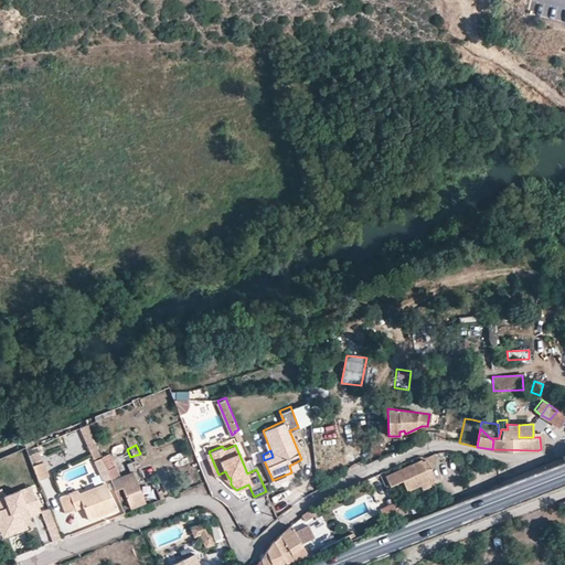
[(214,476),(219,475),(209,451),(204,454),(214,476)]
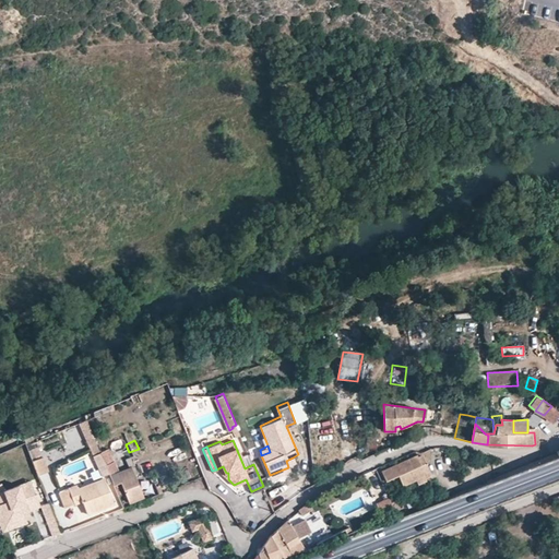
[(100,454),(105,466),(114,462),(109,451),(100,454)]
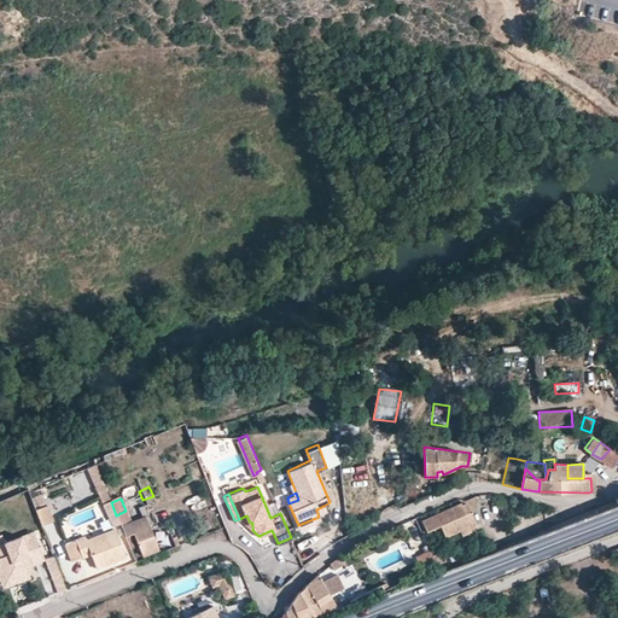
[(468,528),(476,525),(467,503),(461,506),(459,505),(423,522),(427,531),(439,526),(444,537),(460,531),(462,536),(471,531),(468,528)]
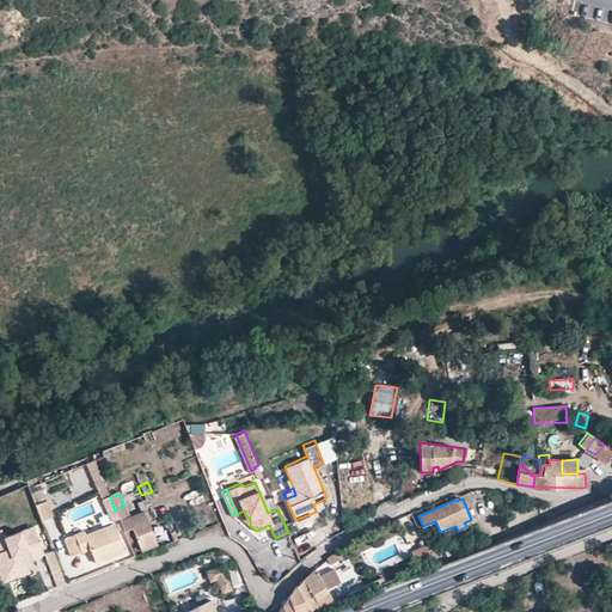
[(324,508),(320,501),(313,505),(316,512),(324,508)]
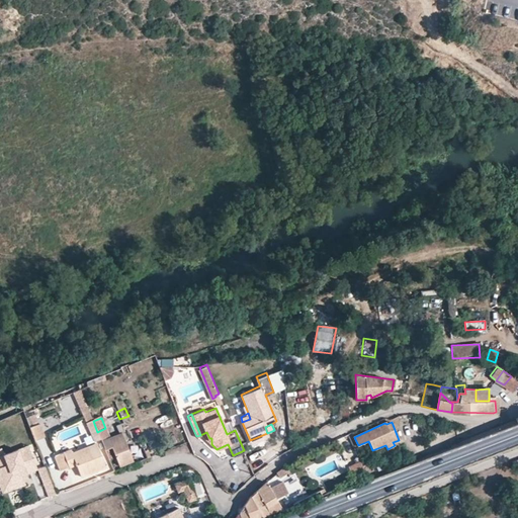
[(32,428),(35,439),(44,436),(39,426),(32,428)]
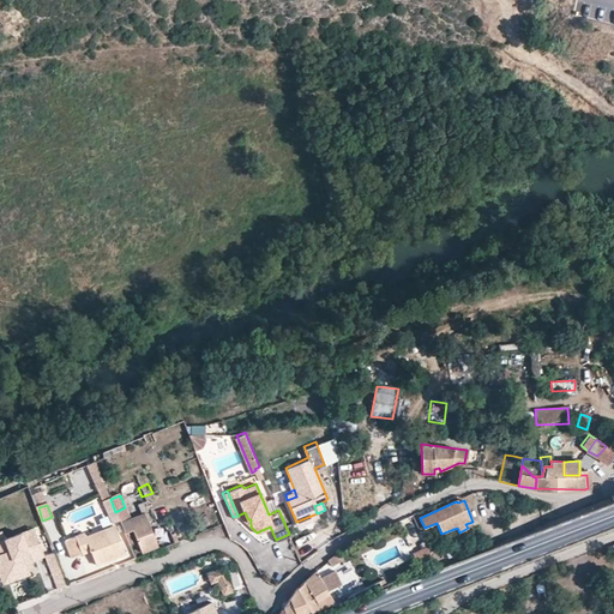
[(125,507),(115,512),(127,541),(134,539),(140,553),(158,546),(145,512),(130,517),(125,507)]
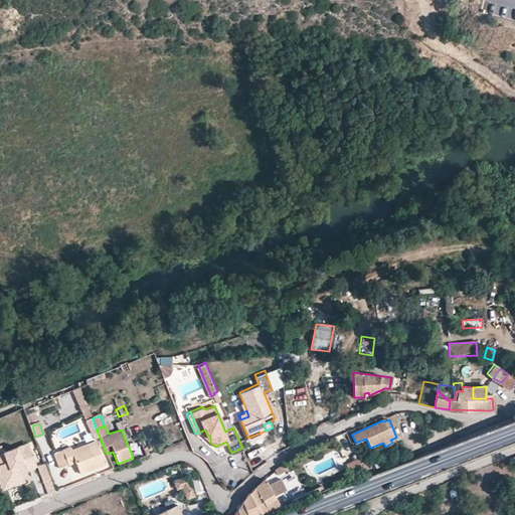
[(199,433),(210,442),(210,436),(208,436),(205,430),(199,433)]
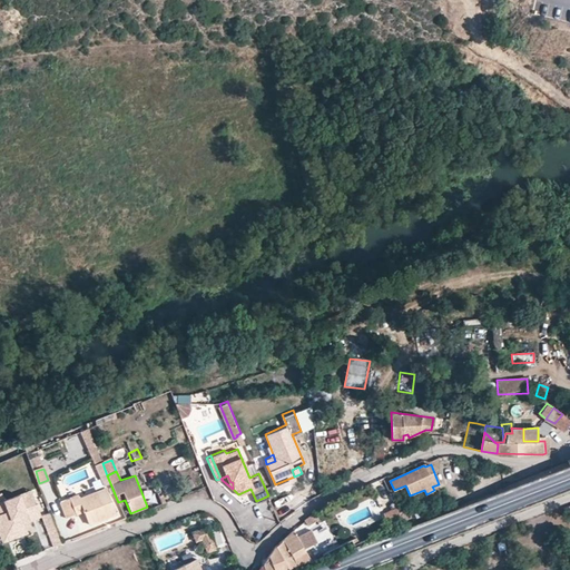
[(296,481),(294,477),(275,484),(276,489),(296,481)]
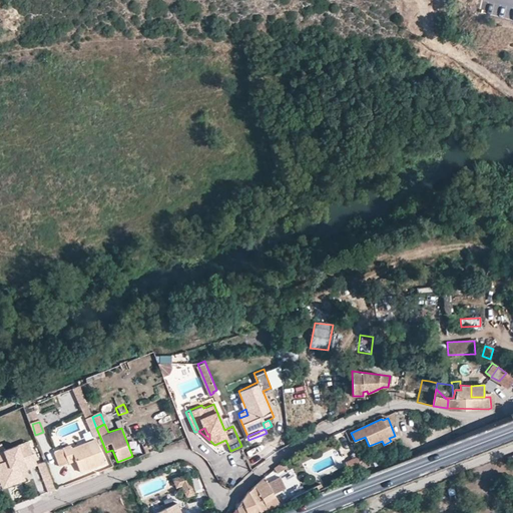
[(69,445),(53,451),(59,467),(75,460),(80,474),(104,464),(94,438),(70,448),(69,445)]
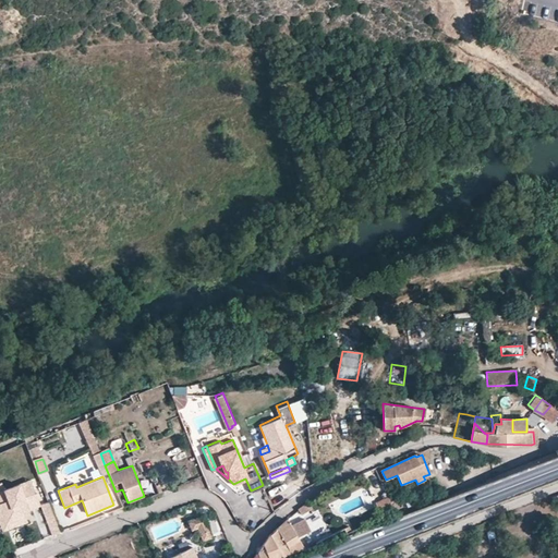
[(0,508),(1,511),(0,514),(0,523),(1,525),(25,516),(24,511),(40,505),(31,478),(0,489),(0,508)]
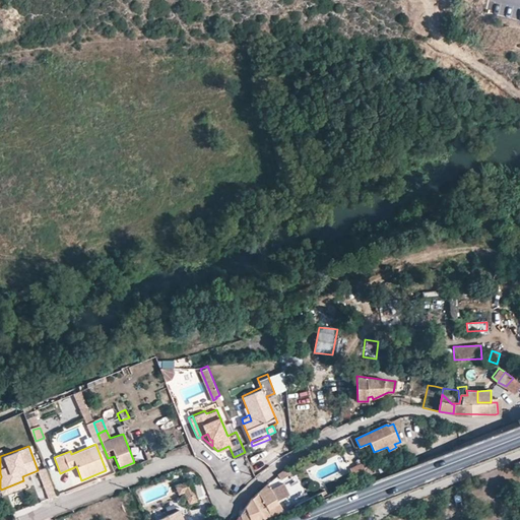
[(45,467),(38,470),(49,499),(57,495),(45,467)]
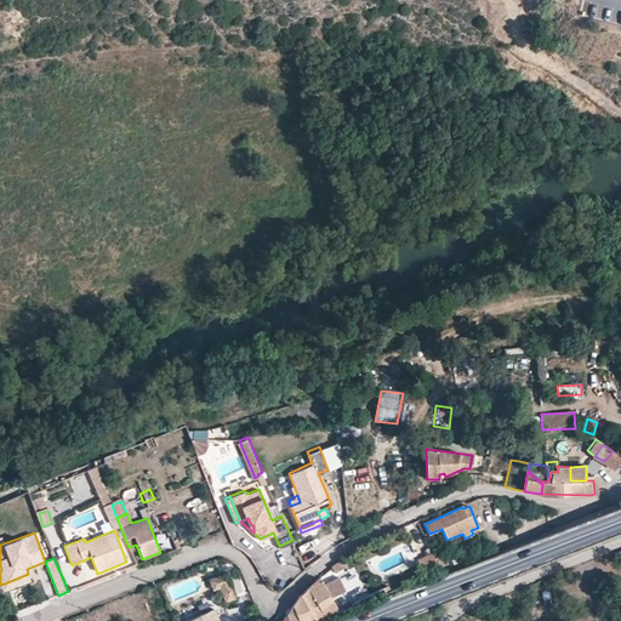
[(332,575),(343,570),(339,563),(334,565),(330,569),(329,570),(332,575)]
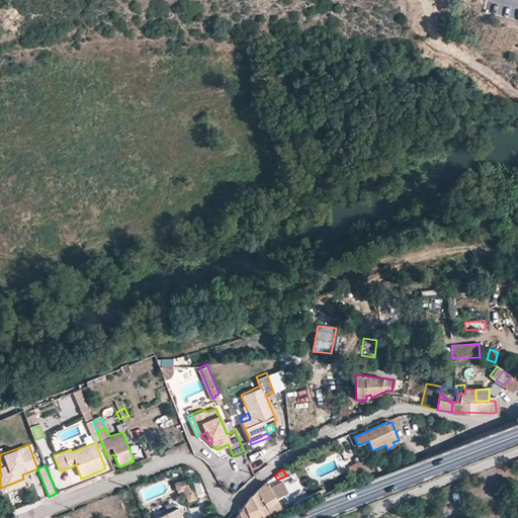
[(23,479),(1,488),(2,492),(25,483),(23,479)]
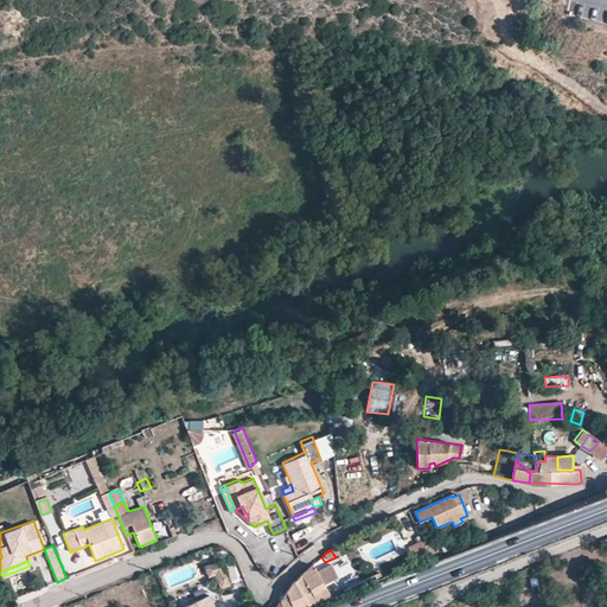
[(205,567),(209,576),(216,574),(221,588),(230,585),(221,561),(205,567)]
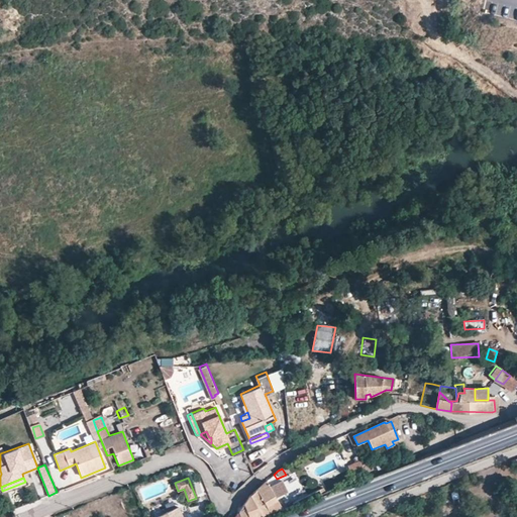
[(271,491),(270,489),(265,483),(248,498),(263,516),(270,514),(283,509),(278,502),(271,491)]
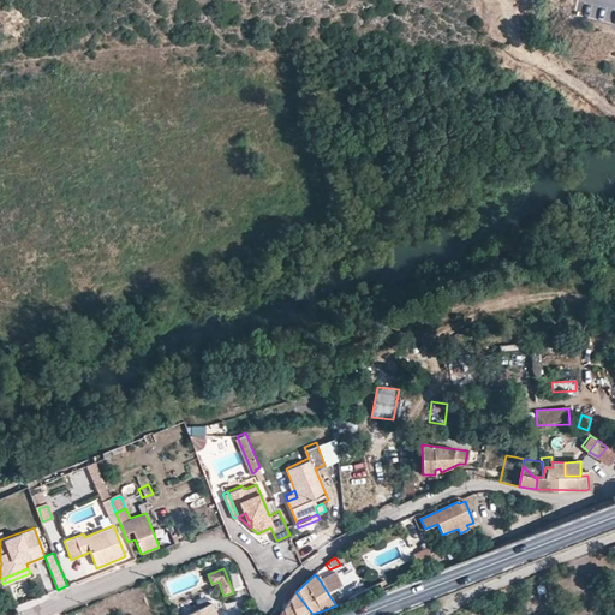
[(332,575),(321,581),(322,584),(330,597),(340,591),(332,575)]
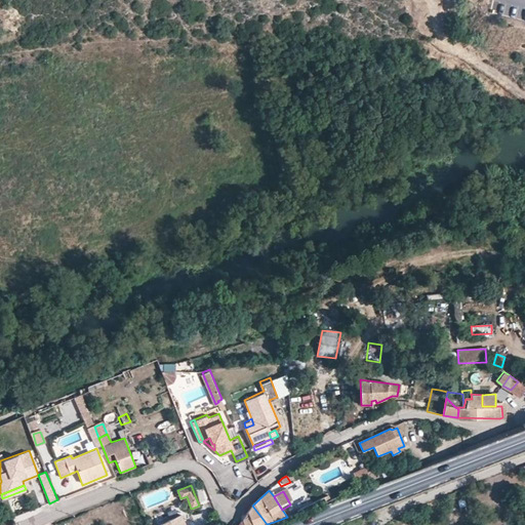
[(265,524),(267,524),(252,506),(238,524),(265,524)]
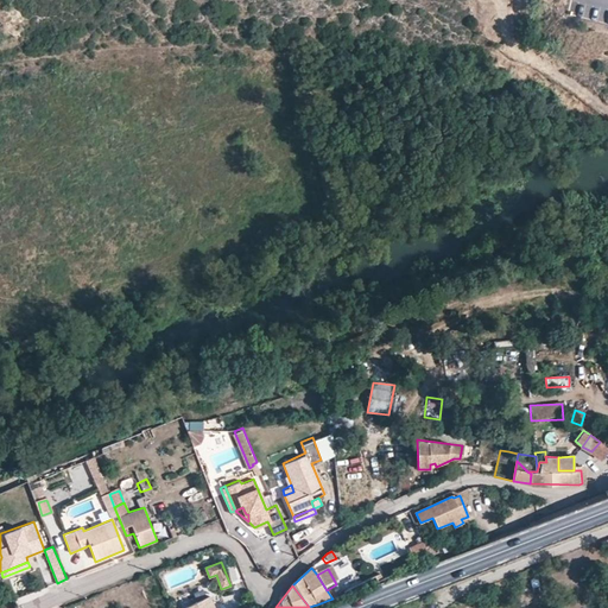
[(215,607),(210,596),(187,606),(187,607),(215,607)]
